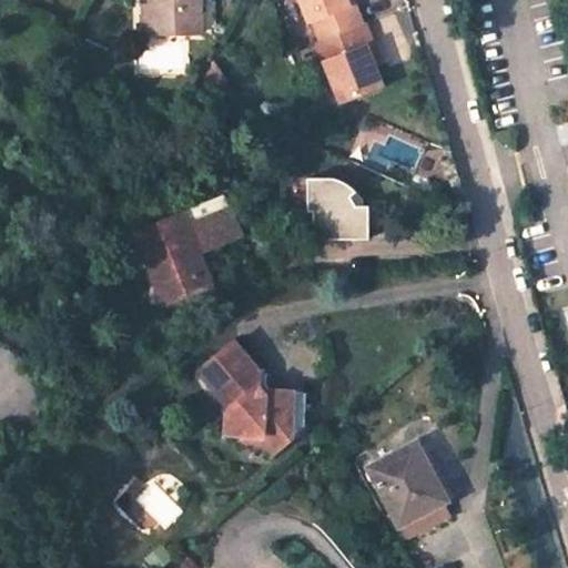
[(202,30),(201,0),(153,0),(154,31),(202,30)]
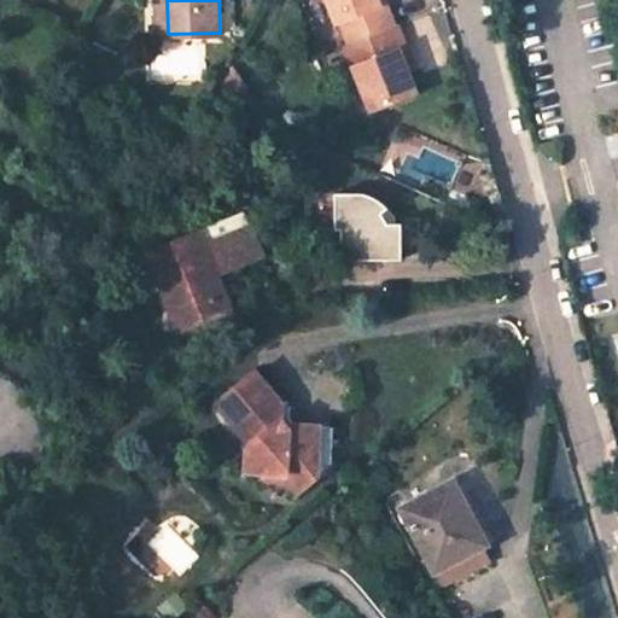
[(331,0),(339,19),(343,17),(351,40),(396,21),(385,0),(331,0)]
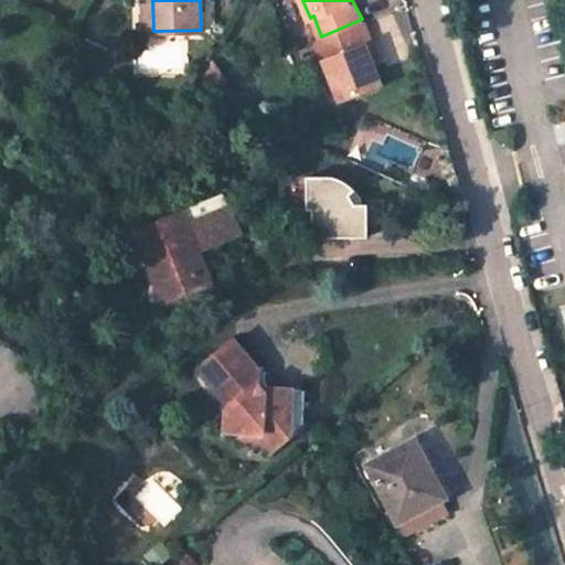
[(313,40),(339,99),(380,82),(364,43),(371,41),(362,19),(321,36),(313,40)]
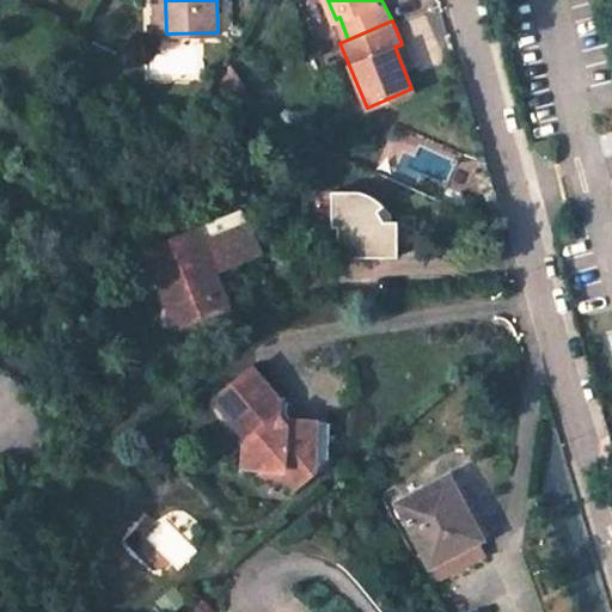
[(233,68),(218,97),(245,85),(233,68)]
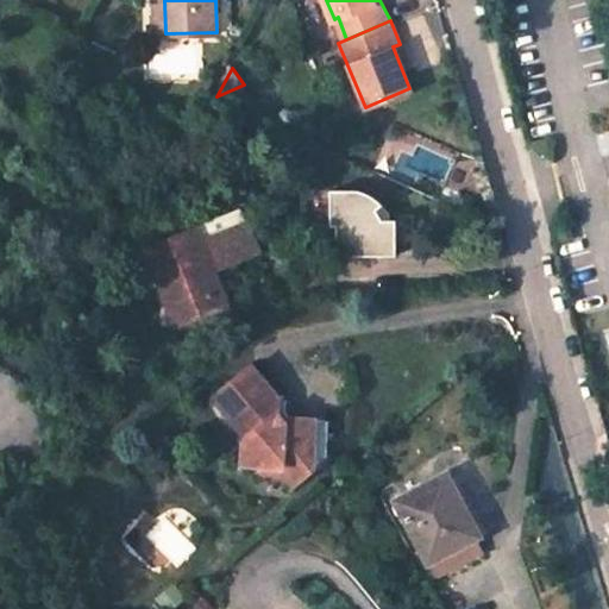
[(244,85),(217,96),(244,108),(244,85)]
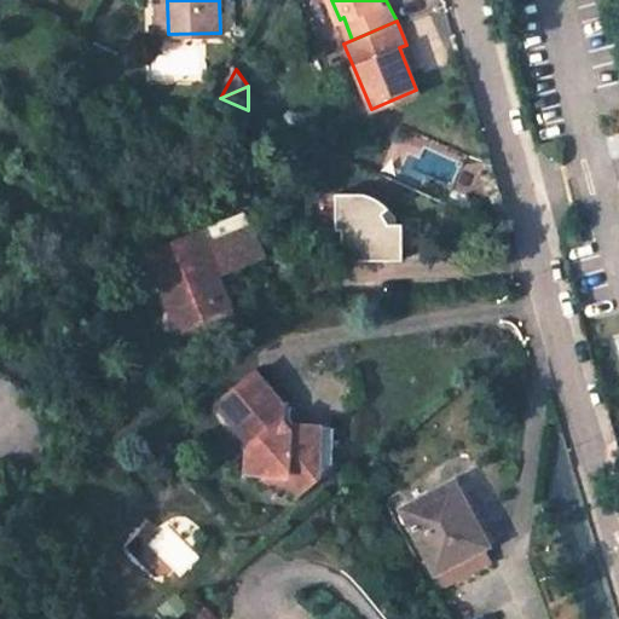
[(342,260),(401,260),(403,225),(397,225),(395,220),(394,215),(389,210),(386,207),(381,202),(375,198),(369,196),(364,194),(335,194),(335,230),(341,231),(342,260)]
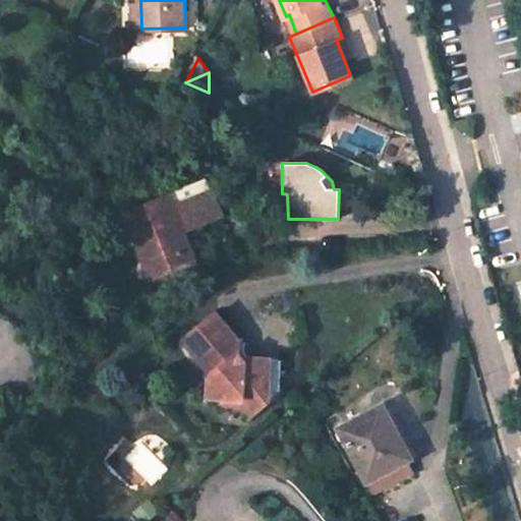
[(166,197),(126,212),(153,278),(191,263),(179,232),(220,216),(206,178),(165,194),(166,197)]
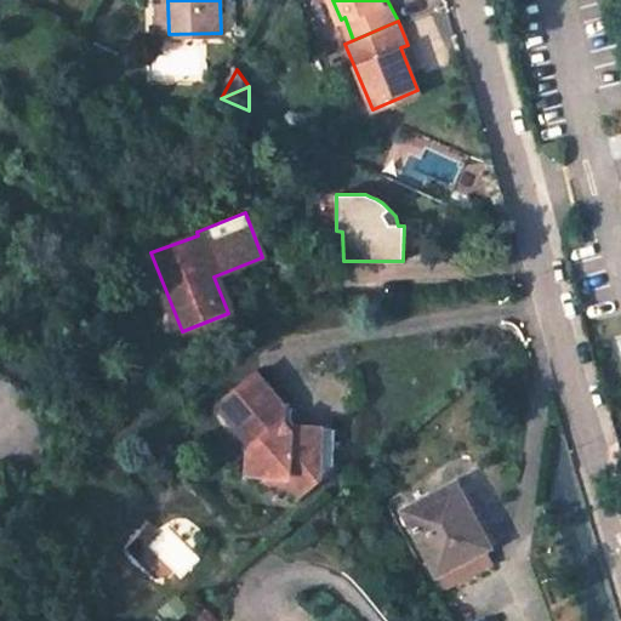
[(75,263),(66,255),(53,268),(64,278),(75,263)]
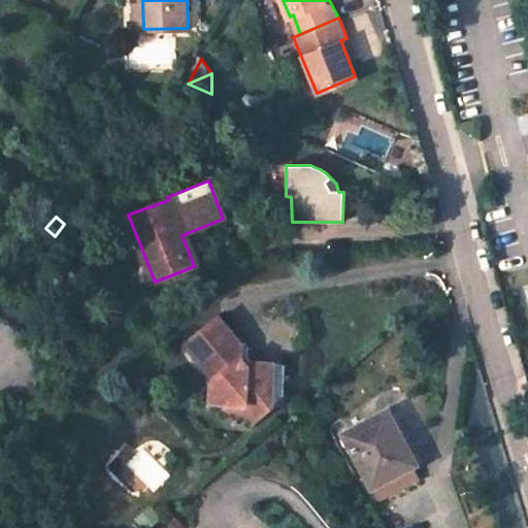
[(240,344),(217,317),(186,344),(215,380),(209,383),(209,403),(246,405),(259,419),(285,396),(285,376),(250,375),(239,364),(240,344)]
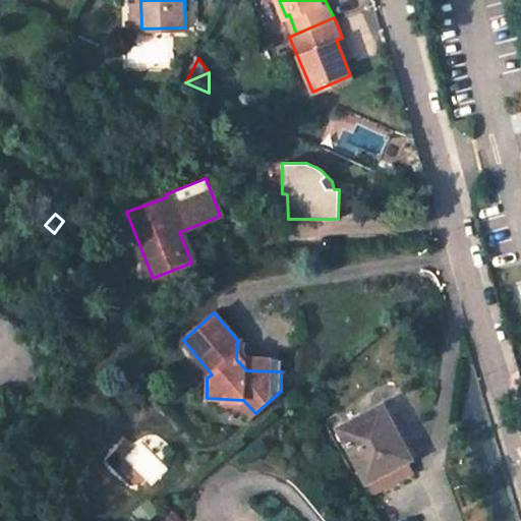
[(281,371),(281,359),(246,357),(246,370),(281,371)]
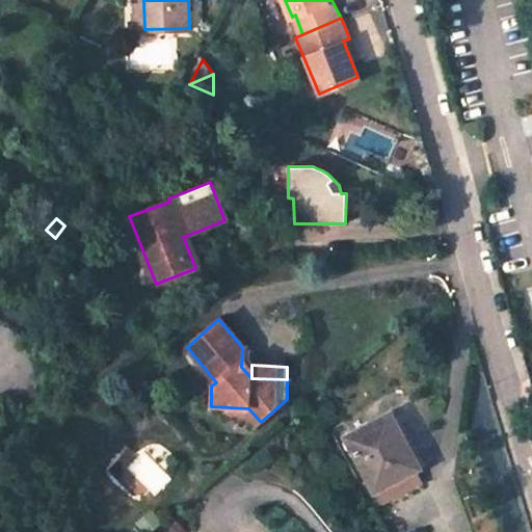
[(394,419),(391,413),(366,427),(370,432),(394,419)]
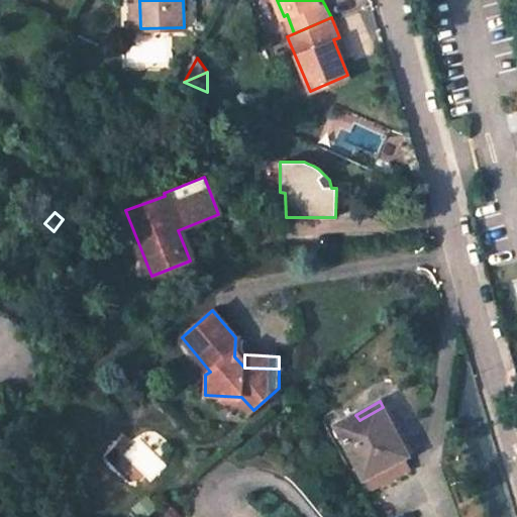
[(355,415),(337,425),(367,479),(404,457),(409,455),(383,407),(359,420),(355,415)]
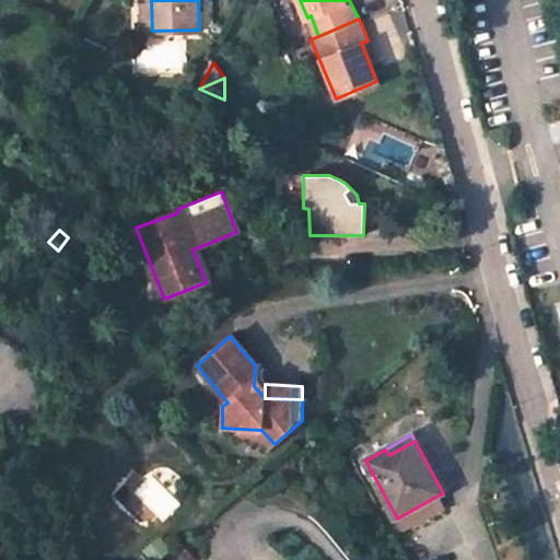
[(397,518),(405,532),(445,509),(438,496),(397,518)]
